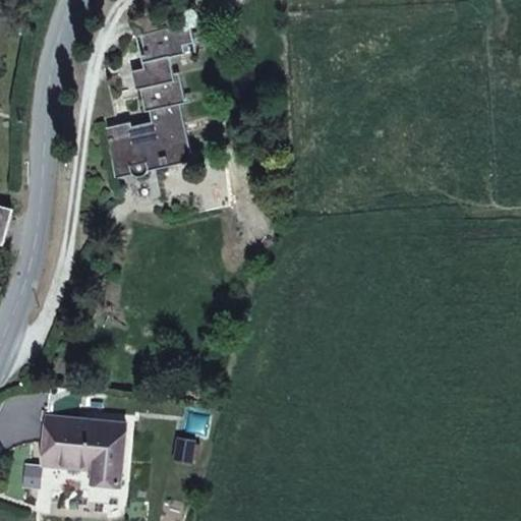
[(189,4),(131,17),(135,35),(140,34),(191,21),(193,20),(189,4)]
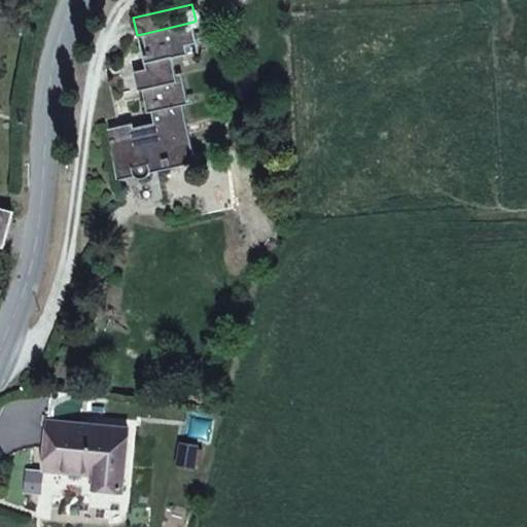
[(187,99),(182,72),(176,74),(173,58),(188,54),(186,44),(198,42),(194,22),(142,34),(147,56),(143,57),(146,69),(134,72),(138,91),(142,90),(147,107),(151,107),(157,131),(137,136),(134,123),(106,130),(116,173),(134,169),(135,175),(140,177),(146,177),(150,174),(151,169),(150,165),(195,154),(182,101),(187,99)]
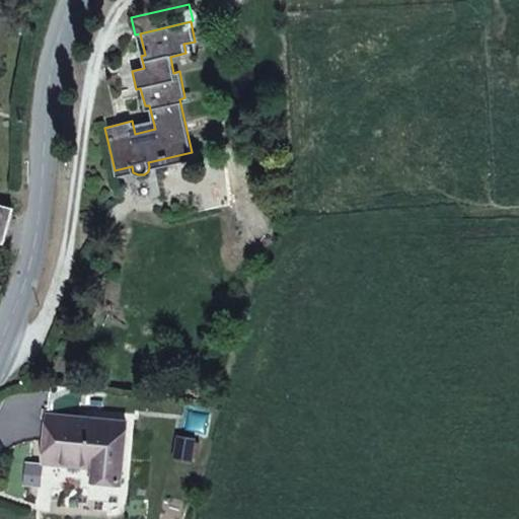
[(116,115),(113,105),(100,109),(103,118),(116,115)]
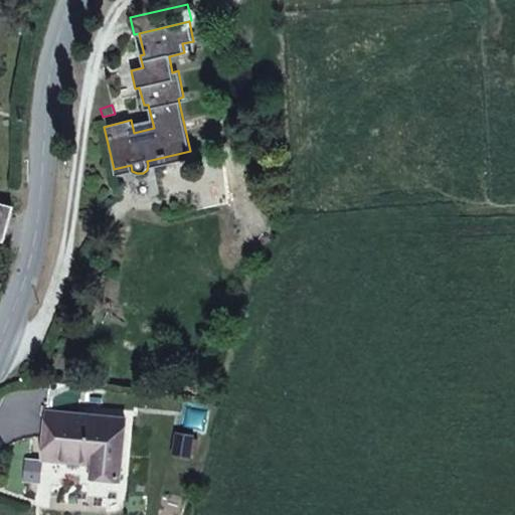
[(13,205),(0,201),(0,238),(5,239),(13,205)]
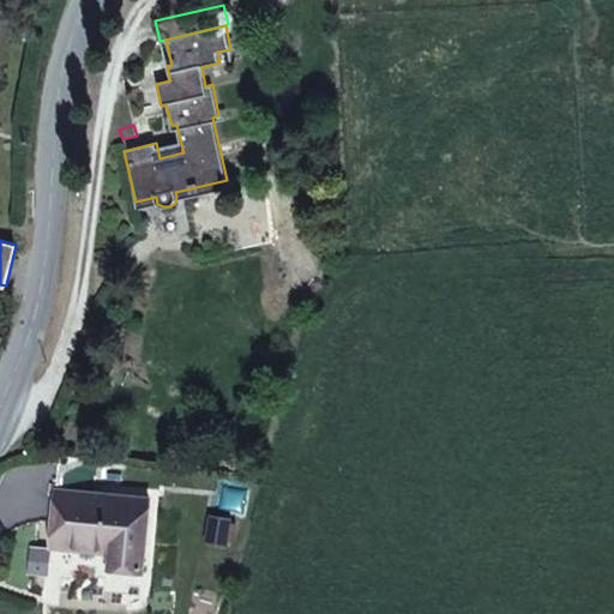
[(151,499),(59,491),(54,543),(114,549),(112,567),(145,570),(151,499)]
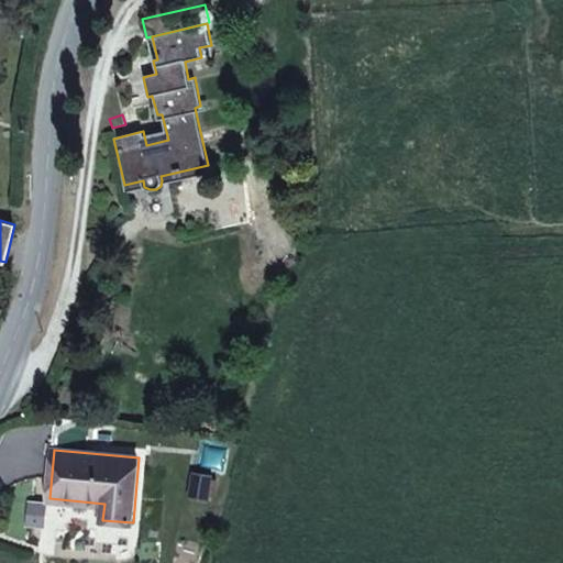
[(211,476),(194,473),(190,496),(208,498),(211,476)]
